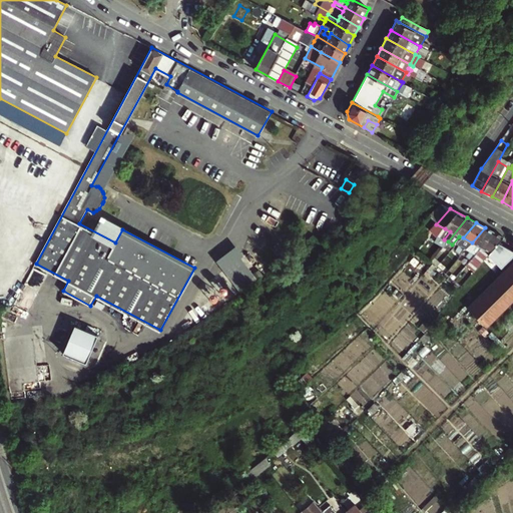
[(494,232),(485,227),(472,242),(464,252),(473,257),(494,232)]
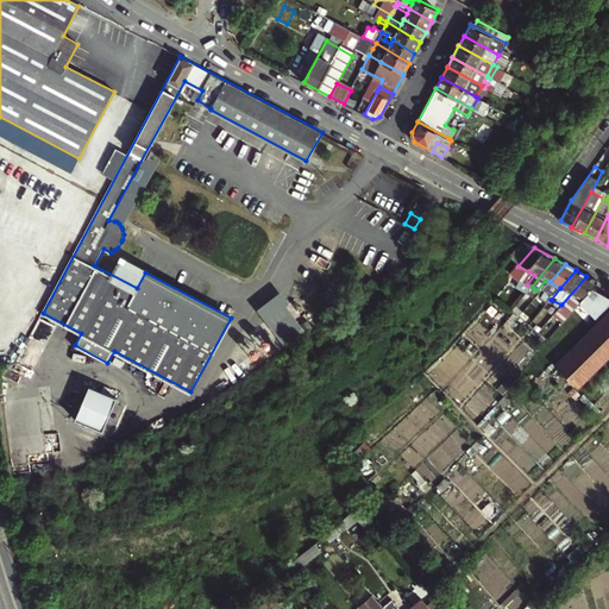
[(597,282),(586,276),(562,305),(556,313),(560,316),(565,311),(571,313),(577,306),(592,288),(597,282)]
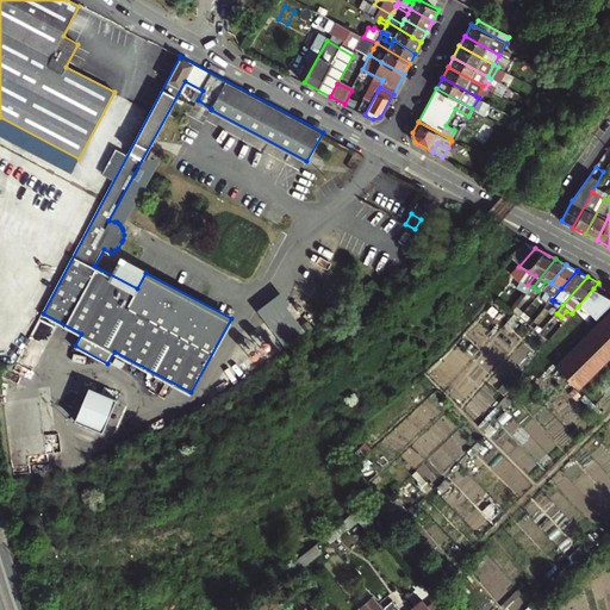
[(609,299),(593,288),(578,306),(597,318),(609,304),(609,299)]
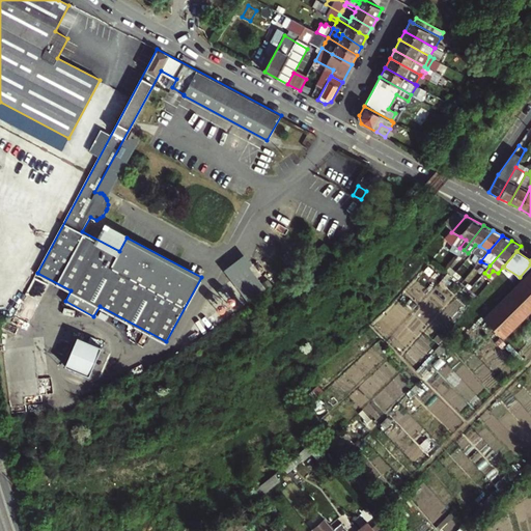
[(233,273),(241,282),(257,270),(251,260),(233,273)]
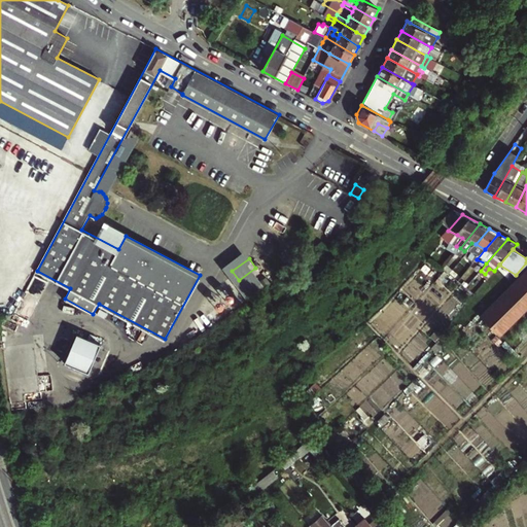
[(239,280),(255,303),(272,290),(255,268),(239,280)]
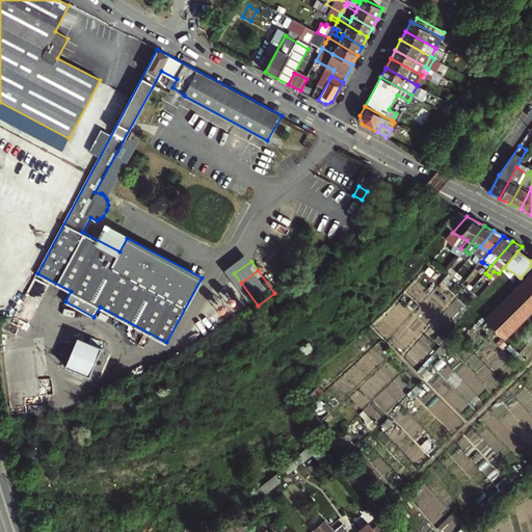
[(511,340),(531,319),(531,280),(491,320),(511,340)]
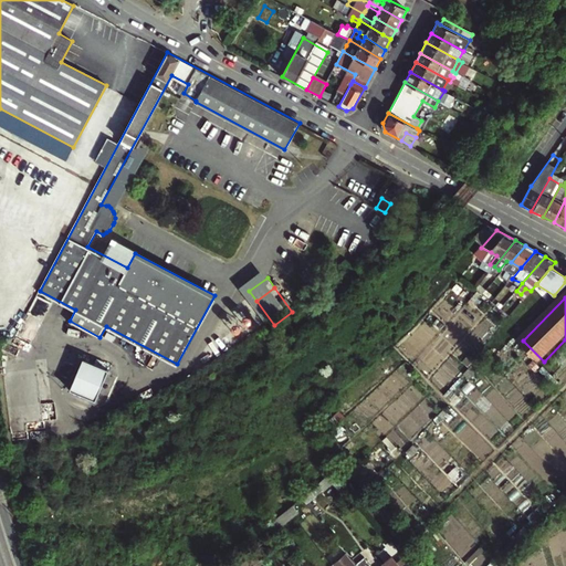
[(533,315),(544,304),(540,300),(528,311),(533,315)]
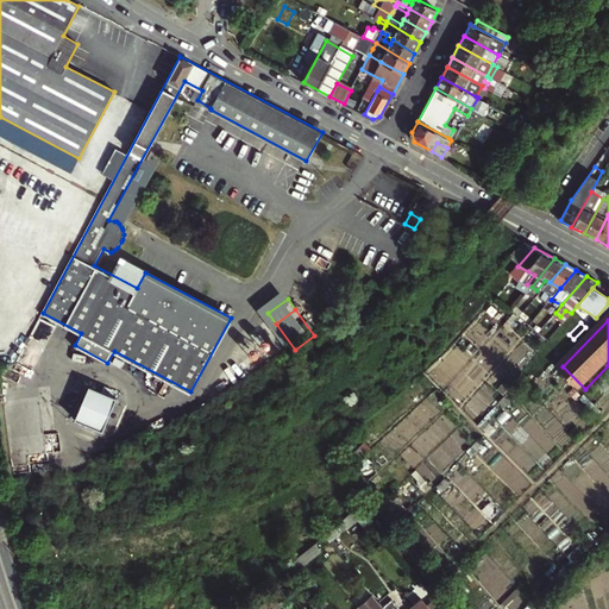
[(93,384),(80,418),(108,429),(123,396),(93,384)]
